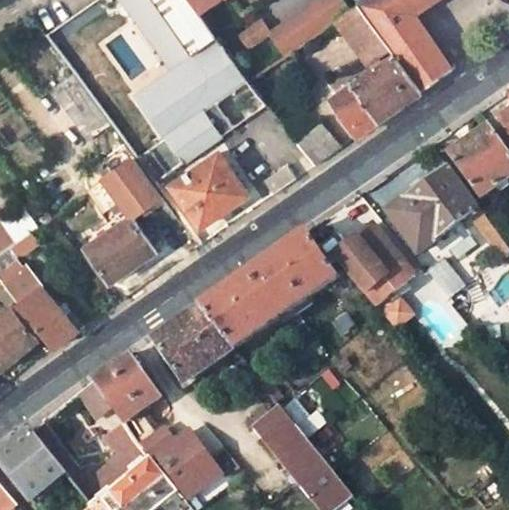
[(149,0),(159,13),(178,0),(149,0)]
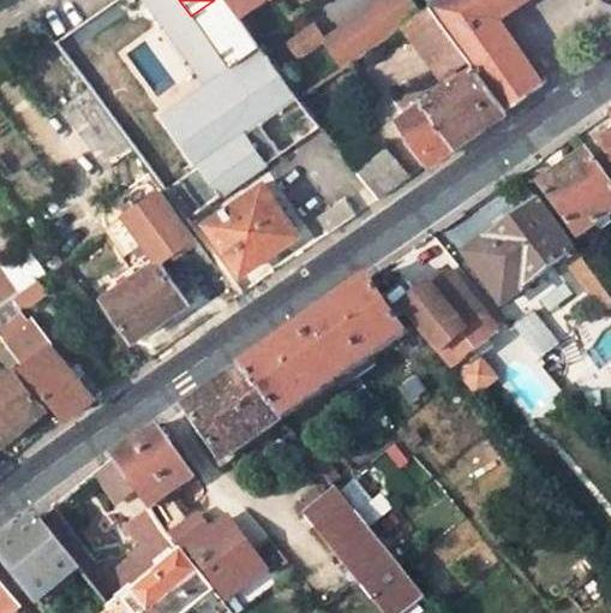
[(232,70),(262,48),(240,18),(229,5),(225,0),(214,0),(191,16),(232,70)]
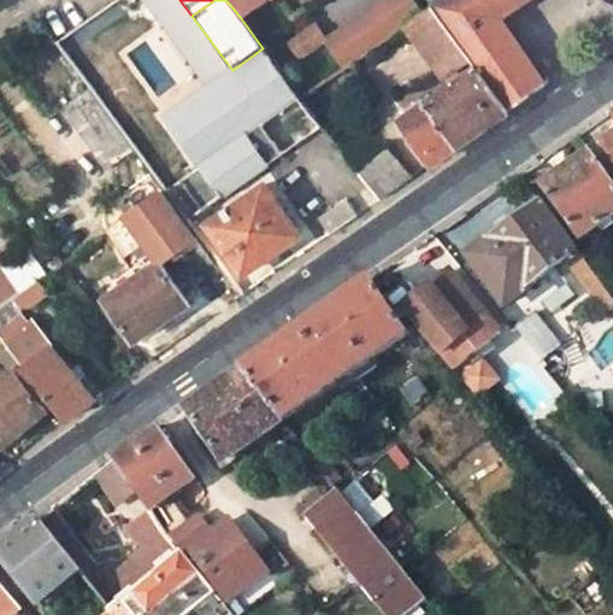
[(236,0),(230,5),(241,18),(265,0),(236,0)]
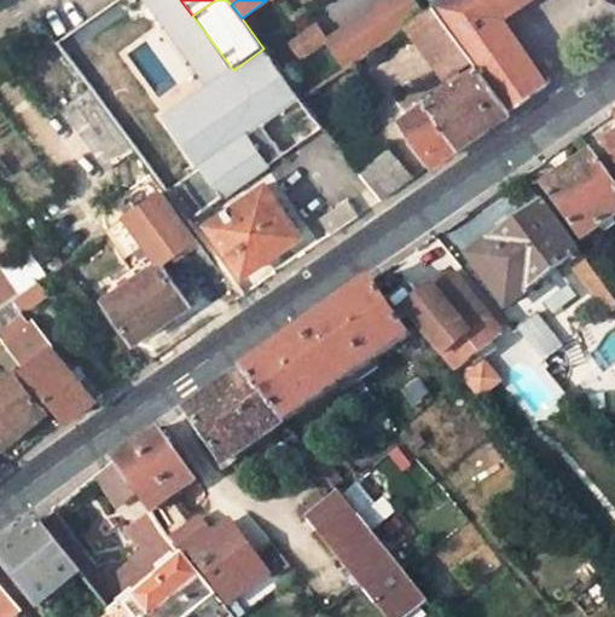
[(404,29),(424,13),(415,0),(379,0),(324,40),(346,70),(404,29)]
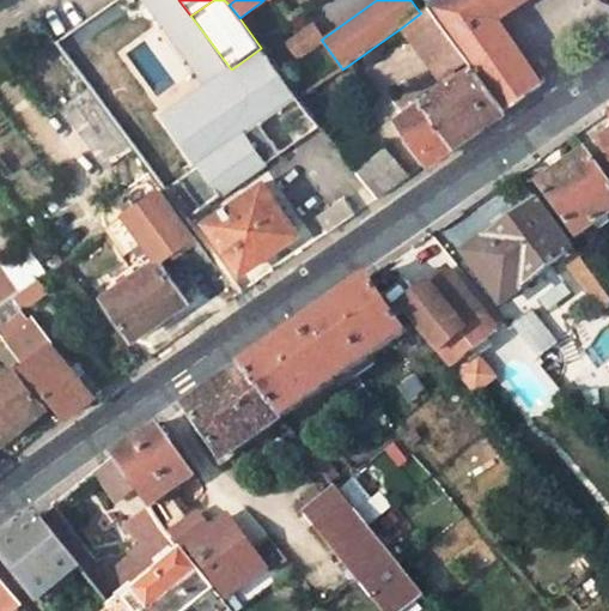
[(470,67),(500,109),(541,80),(494,17),(482,0),(439,0),(428,8),(470,67)]
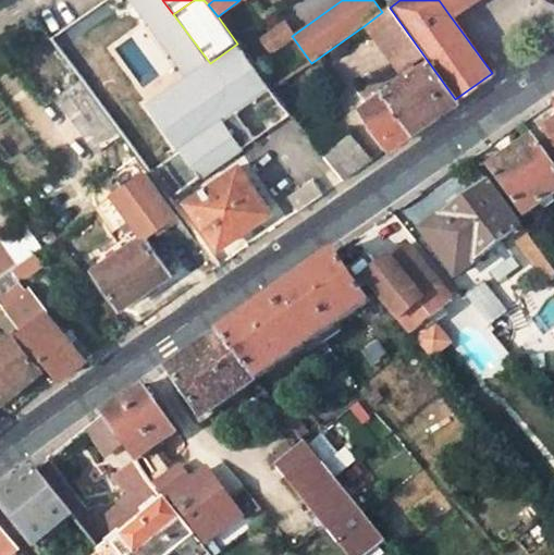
[(466,3),(464,0),(439,0),(450,15),(459,9),(466,3)]
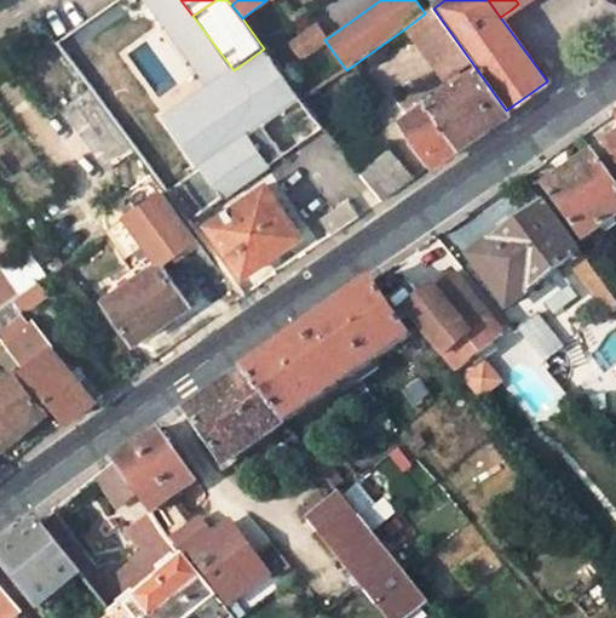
[(476,68),(433,9),(425,13),(404,29),(448,89),(476,68)]
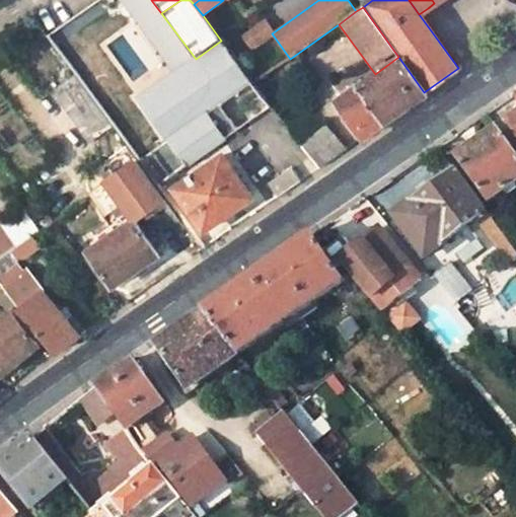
[(51,42),(73,76),(93,62),(69,28),(51,42)]
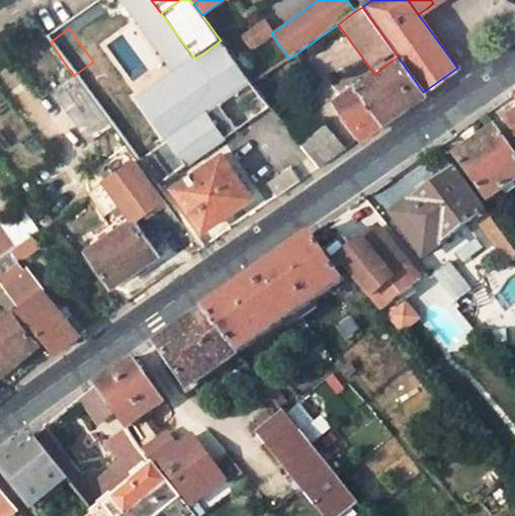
[(165,143),(250,82),(221,40),(195,59),(136,102),(165,143)]
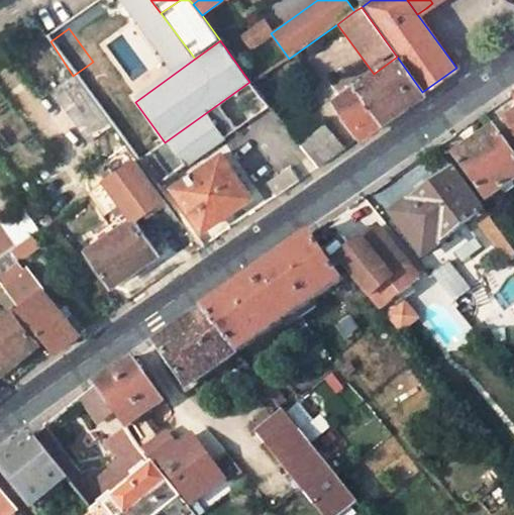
[(397,57),(374,74),(334,101),(361,136),(422,92),(397,57)]
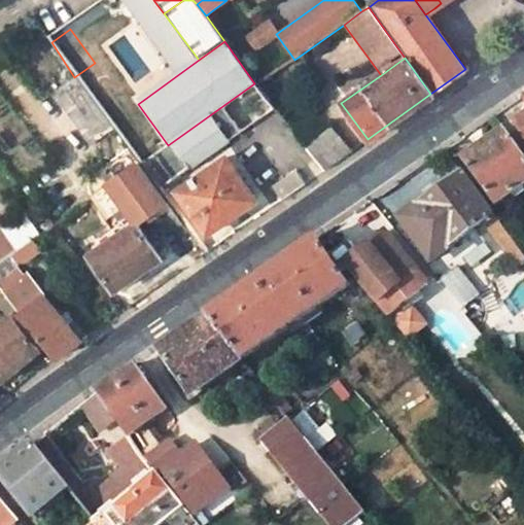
[(111,129),(74,77),(50,94),(90,145),(111,129)]
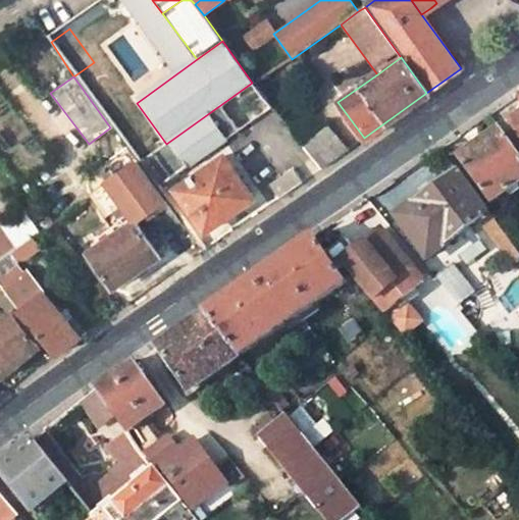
[(269,106),(252,83),(166,144),(151,154),(168,178),(269,106)]
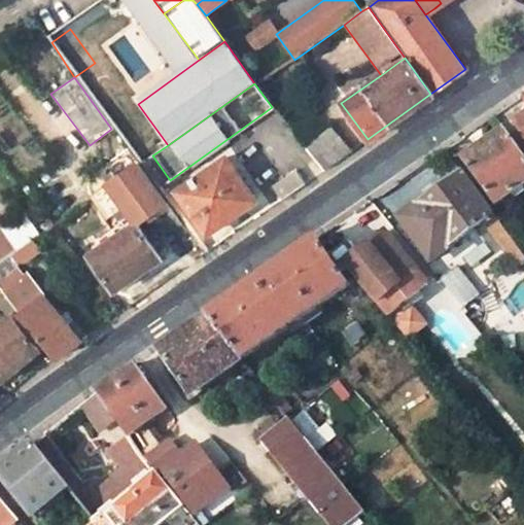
[(523,115),(511,126),(523,144),(523,115)]
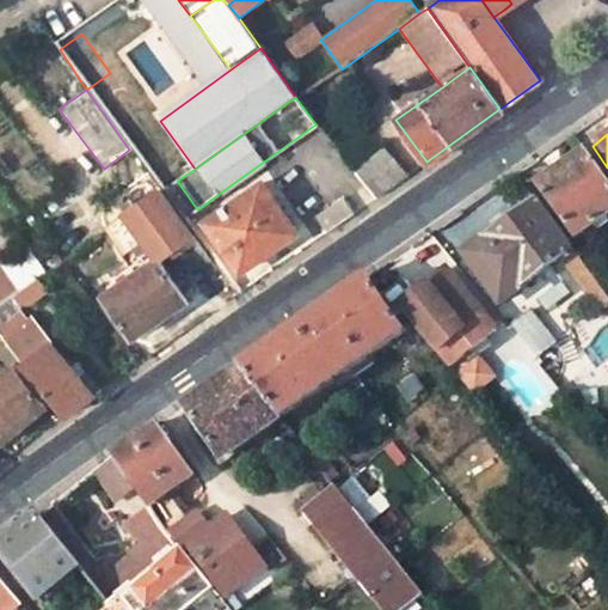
[(372,199),(403,177),(381,151),(351,172),(372,199)]
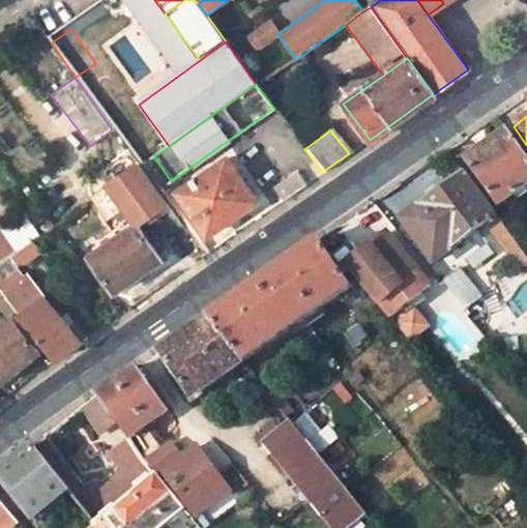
[(526,182),(526,164),(504,133),(461,163),(494,208),(526,182)]
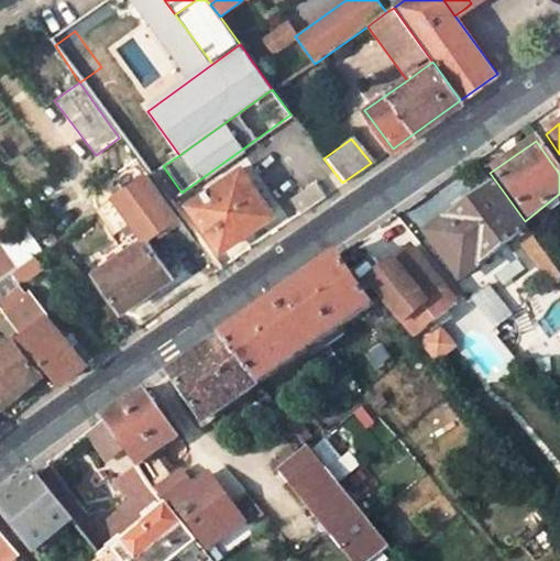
[(238,171),(187,207),(217,250),(267,215),(238,171)]
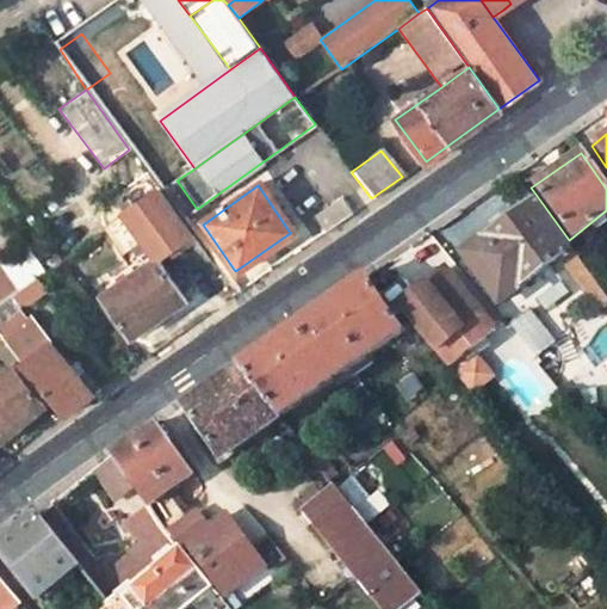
[(203,251),(159,189),(104,229),(138,275),(106,297),(136,339),(189,300),(160,260),(189,239),(199,253),(203,251)]
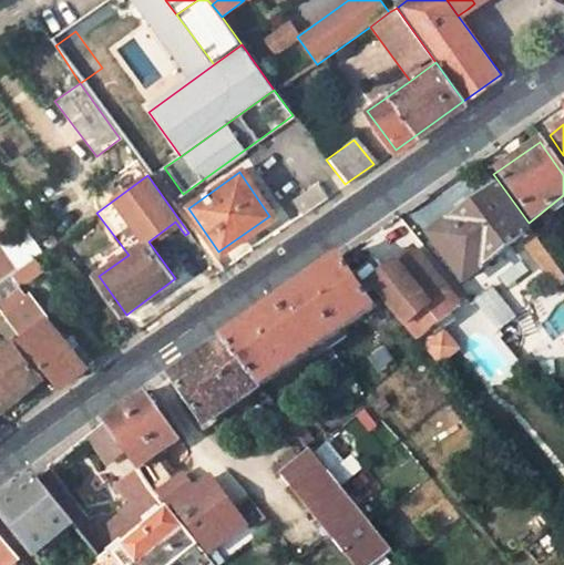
[(287,203),(298,217),(324,199),(314,185),(287,203)]
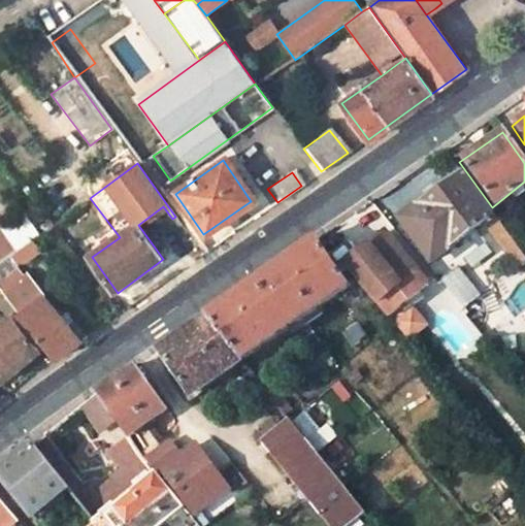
[(488,217),(458,177),(399,221),(428,263),(480,224),(492,238),(502,231),(490,216),(488,217)]
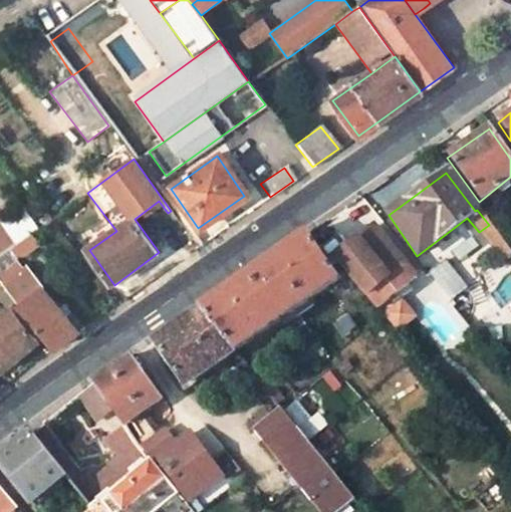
[(43,211),(51,222),(73,205),(64,194),(43,211)]
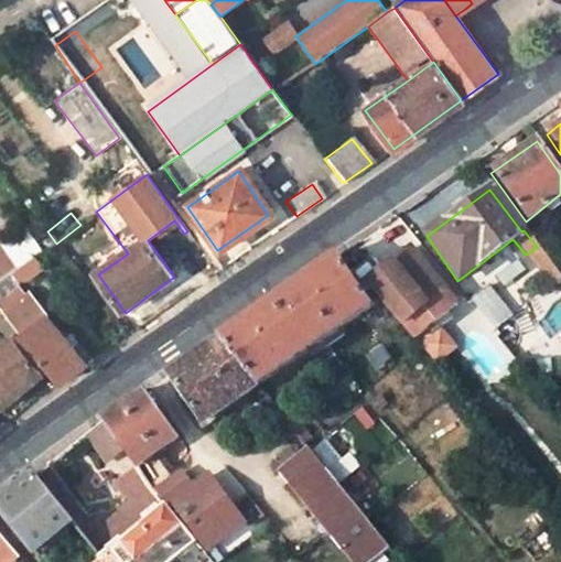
[(128,254),(117,239),(87,261),(98,274),(128,254)]
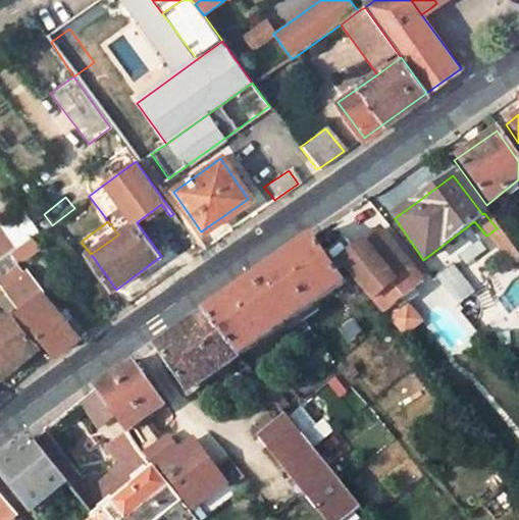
[(410,270),(378,234),(341,263),(372,303),(410,270)]
